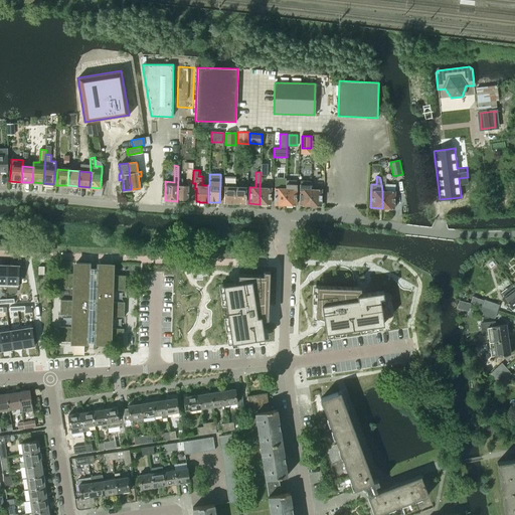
[(223,202),(233,203),(234,187),(234,177),(224,177),(223,202)]
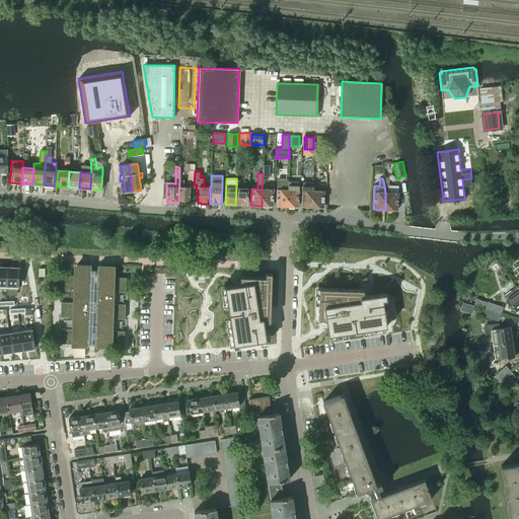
[(277,190),(276,206),(287,206),(287,190),(288,181),(288,178),(277,178),(277,190)]
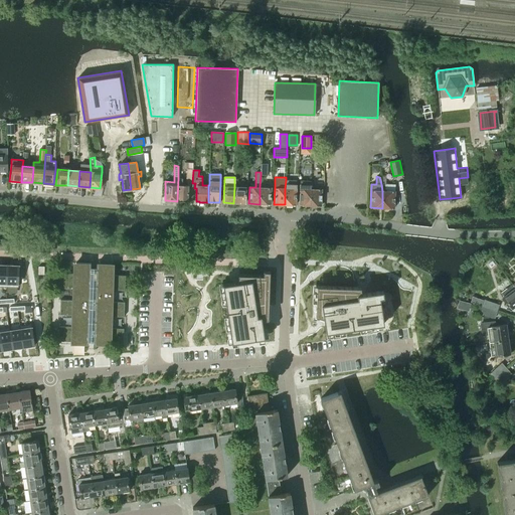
[(178,178),(177,201),(187,201),(188,187),(192,187),(192,183),(188,183),(188,185),(182,185),(182,178),(178,178)]
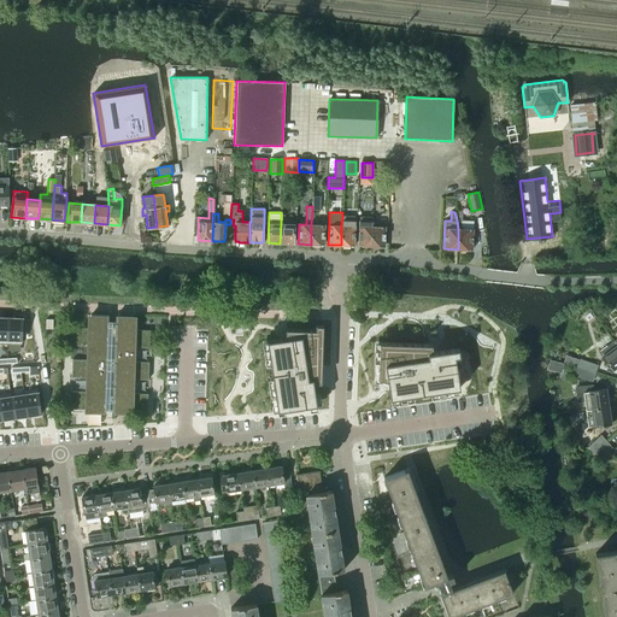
[(341,225),(341,245),(354,246),(354,225),(354,216),(342,216),(341,225)]
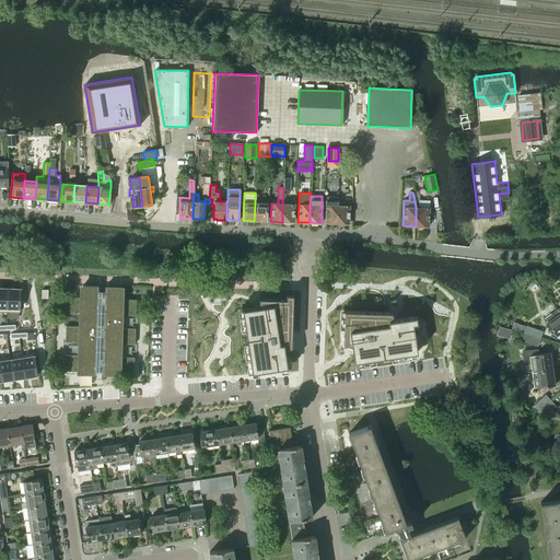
[(326,197),(325,223),(337,223),(337,206),(338,197),(326,197)]
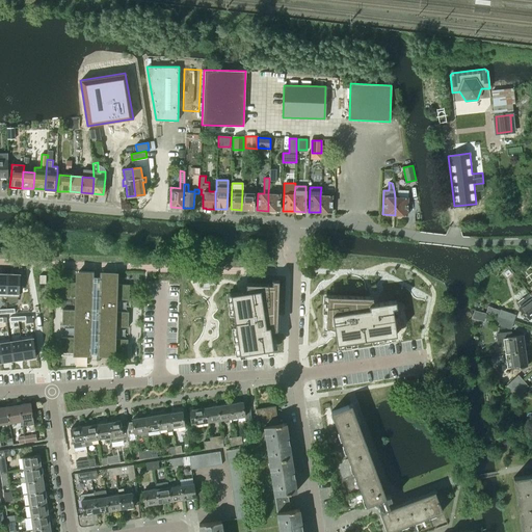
[(407,190),(394,190),(395,197),(395,215),(406,215),(407,197),(407,190)]
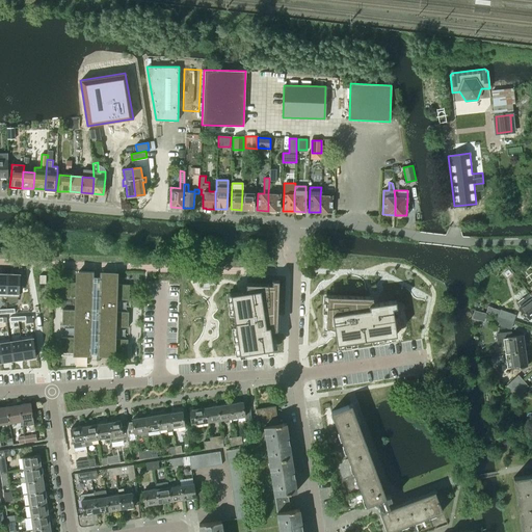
[(242,193),(241,210),(253,210),(254,193),(242,193)]
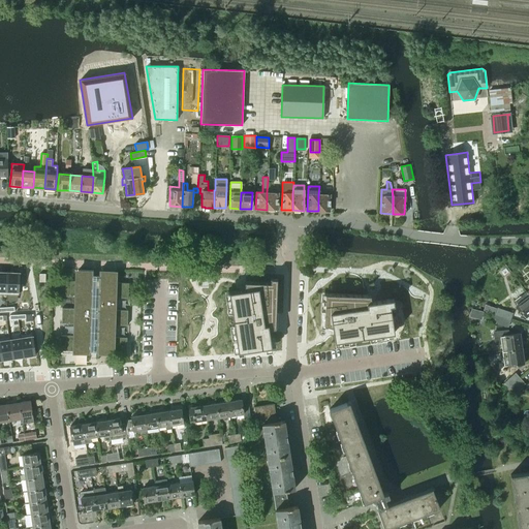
[(267,192),(267,210),(278,210),(278,193),(267,192)]
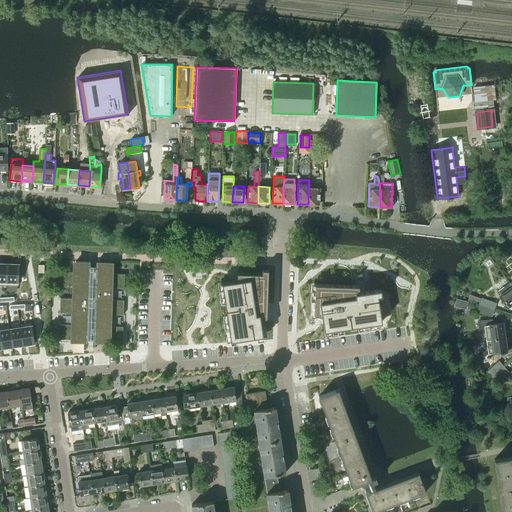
[(308,188),(308,204),(319,205),(319,188),(308,188)]
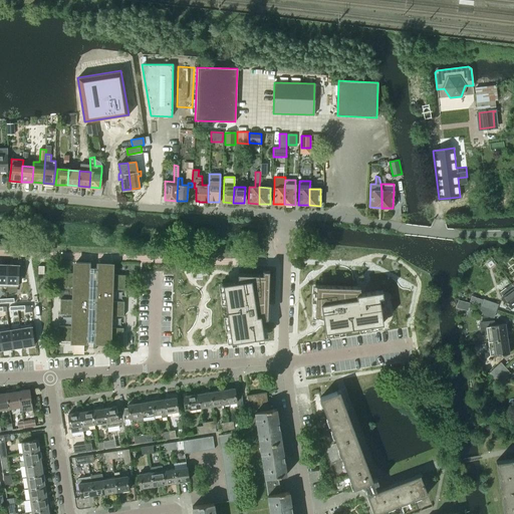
[(93,343),(108,344),(108,342),(122,342),(122,341),(122,328),(123,328),(109,327),(109,315),(123,316),(123,315),(123,302),(124,302),(124,301),(110,301),(110,289),(124,289),(124,275),(111,274),(111,267),(111,263),(96,263),(96,267),(90,267),(90,263),(75,262),(75,273),(61,273),(61,287),(60,287),(74,288),(74,300),(60,299),(60,300),(60,313),(60,314),(73,314),(73,326),(59,325),(59,326),(59,339),(59,340),(73,340),(72,343),(88,343),(88,341),(93,341),(93,343)]
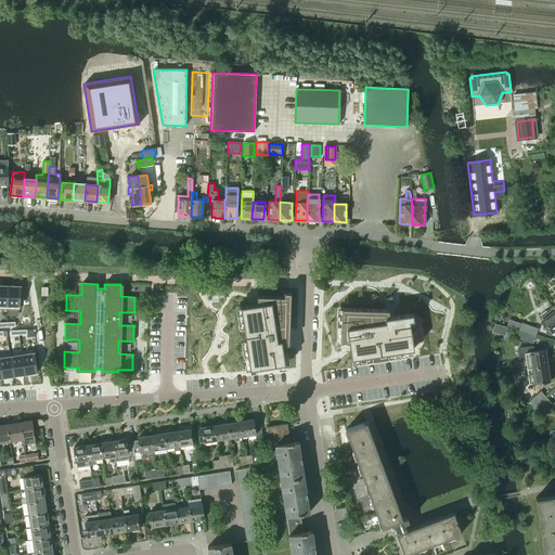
[(8,285),(8,309),(20,309),(21,286),(8,285)]
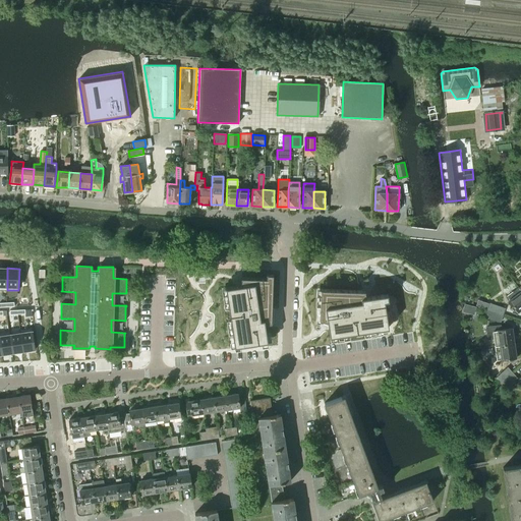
[(241,285),(226,287),(234,346),(268,341),(265,324),(272,323),(273,279),(241,278),(241,285)]
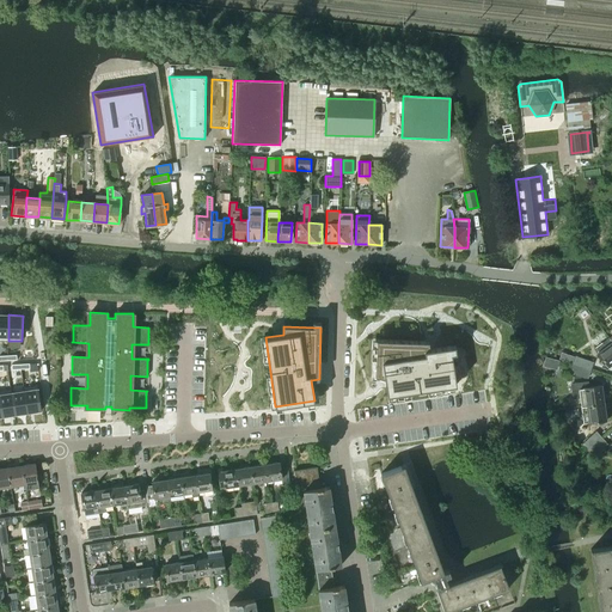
[(611,363),(611,342),(609,338),(595,348),(598,352),(609,366),(611,363)]
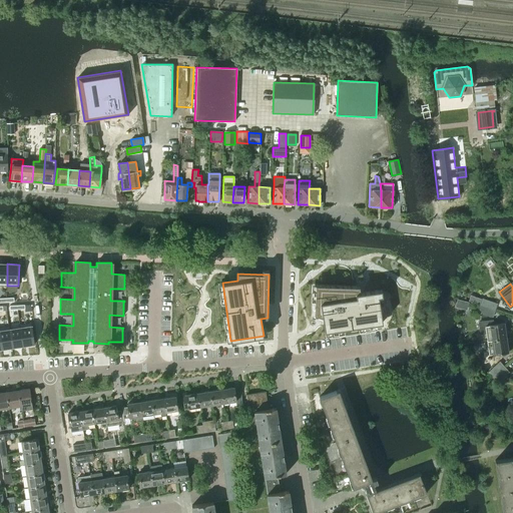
[(316,285),(315,316),(321,317),(324,332),(383,323),(378,291),(356,294),(356,287),(316,285)]
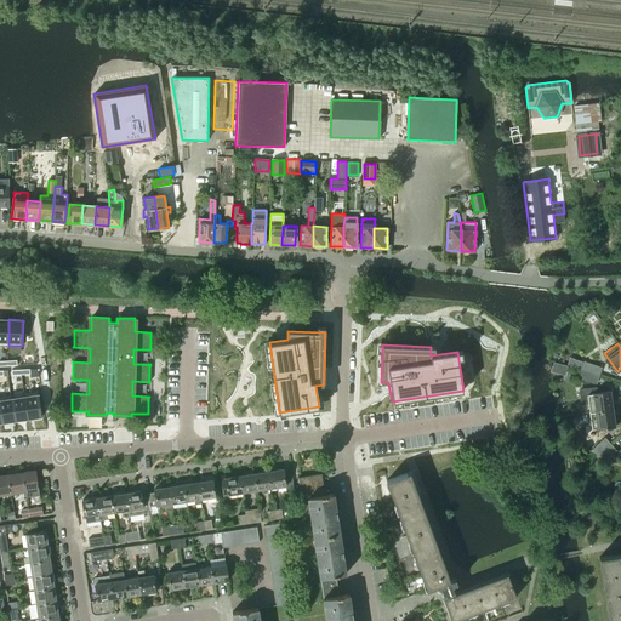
[(584,362),(581,369),(599,376),(602,368),(584,362)]
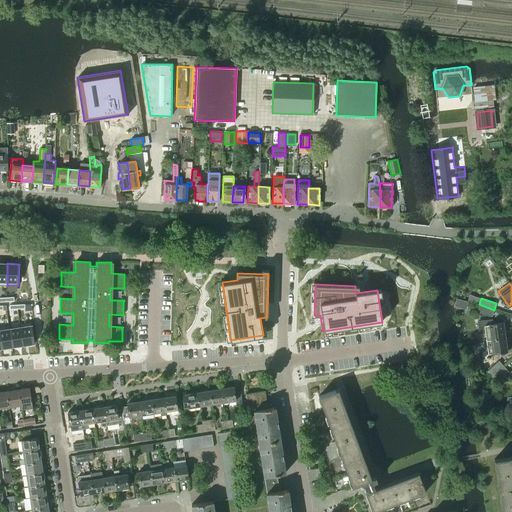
[(494,310),(479,304),(476,311),(492,317),(494,310)]
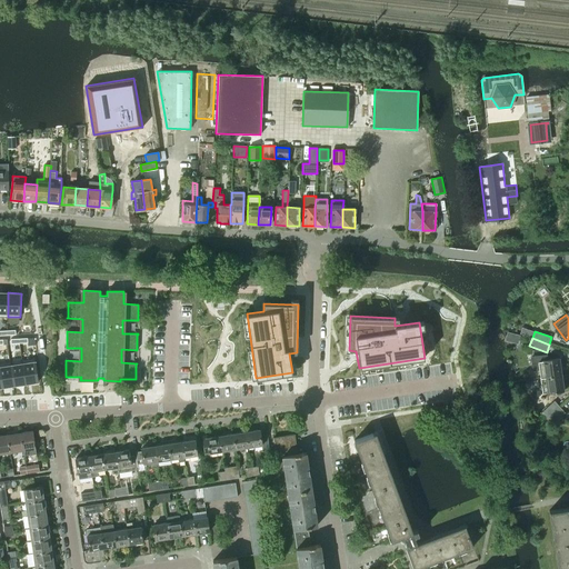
[(539,370),(540,378),(561,375),(559,358),(547,360),(546,356),(530,358),(532,371),(539,370)]
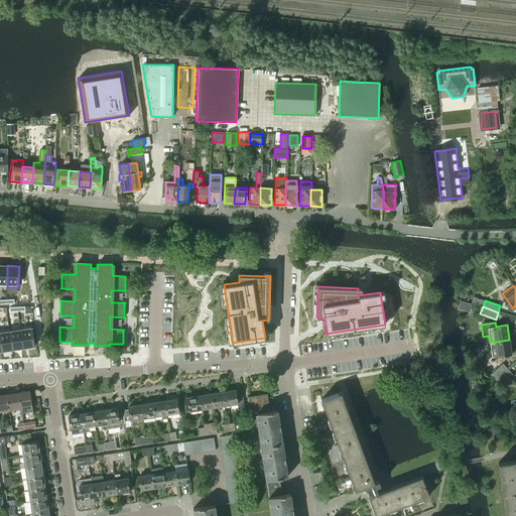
[(31,325),(19,327),(20,330),(23,348),(34,347),(31,325)]
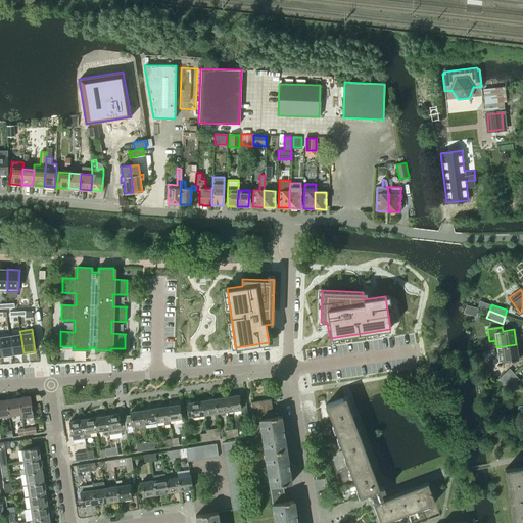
[(9,332),(0,333),(0,347),(1,357),(12,354),(9,336),(10,335),(9,332)]
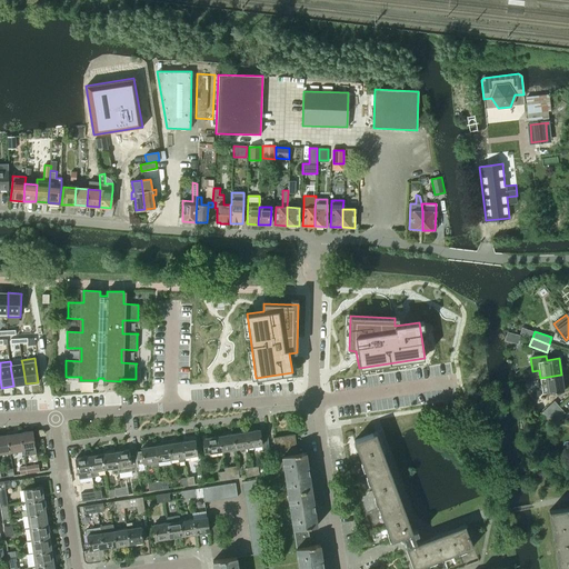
[(11,365),(10,366),(13,386),(26,383),(22,363),(11,365)]
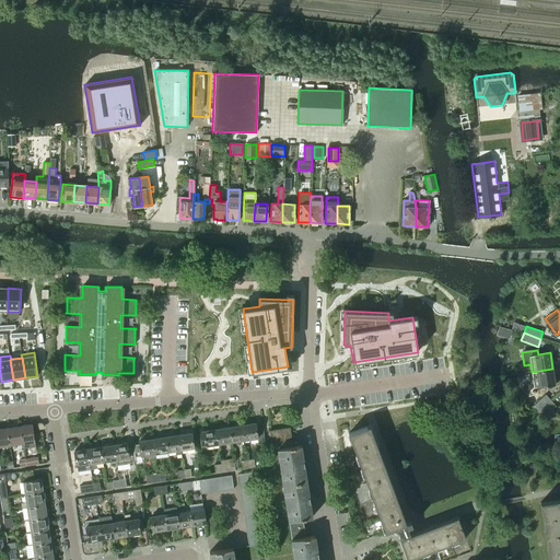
[(552,369),(532,372),(534,387),(538,386),(538,387),(555,384),(552,369)]
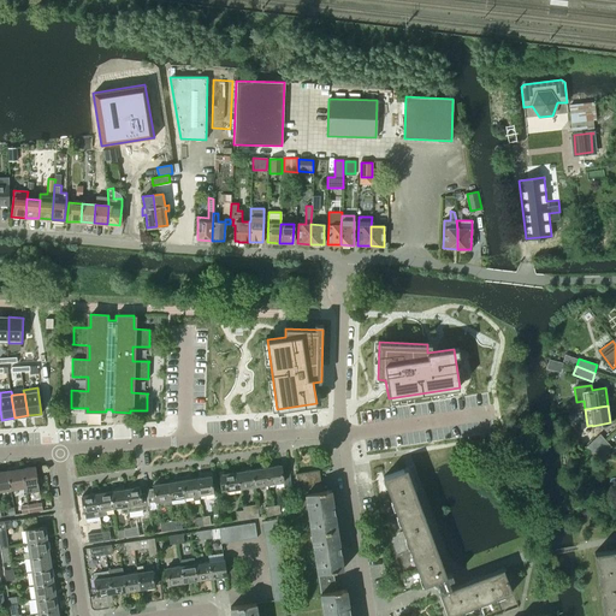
[(586,446),(591,454),(605,440),(599,433),(586,446)]
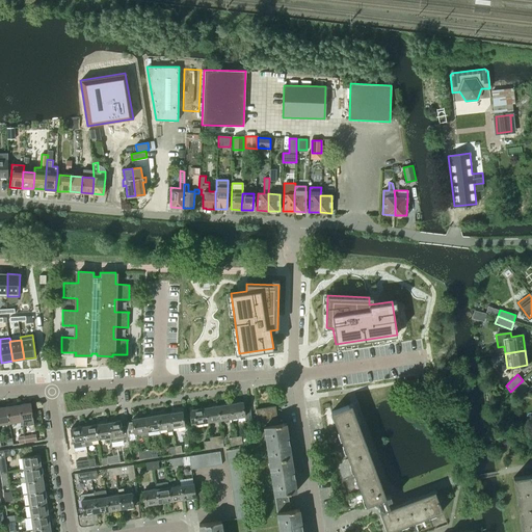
[(523,380),(510,392),(515,397),(528,386),(523,380)]
